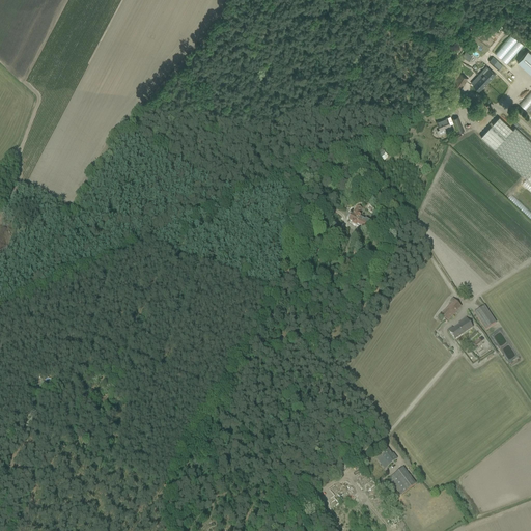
[(518,55),(526,46),(513,35),(497,55),(510,65),(519,56),(518,55)]
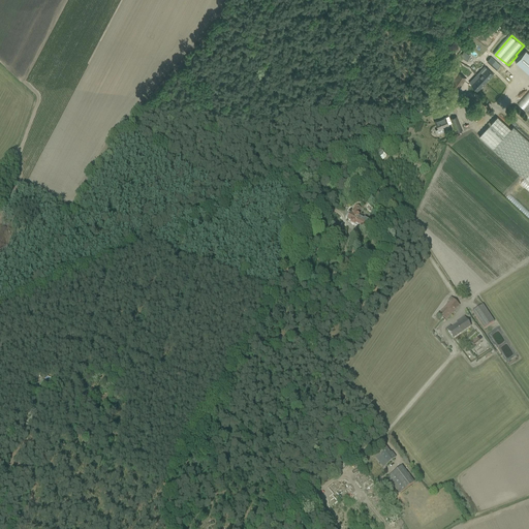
[(463,51),(460,57),(466,60),(469,54),(463,51)]
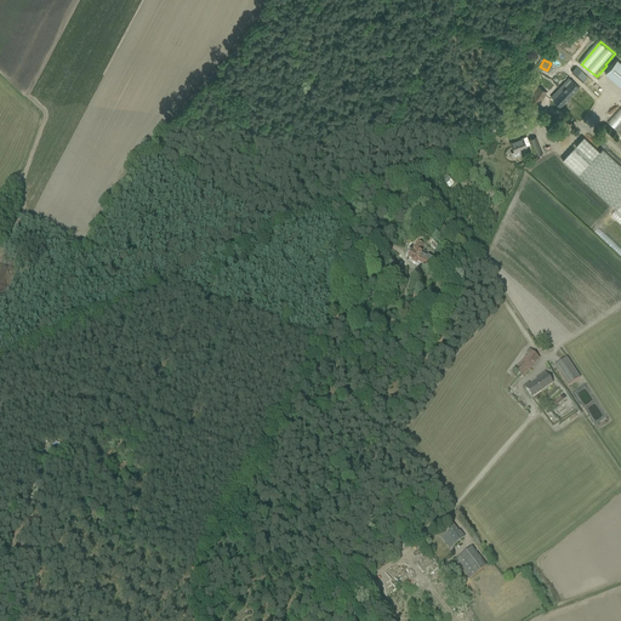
[(611,66),(605,73),(620,86),(620,62),(617,60),(611,66)]
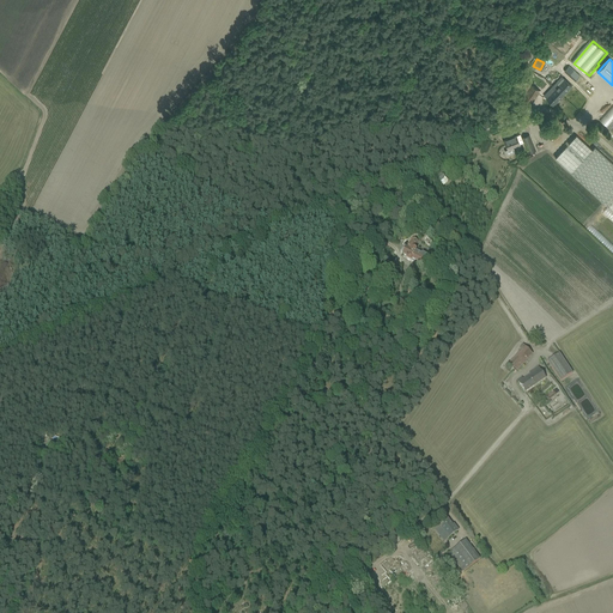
[(570,65),(564,71),(571,77),(576,71),(570,65)]
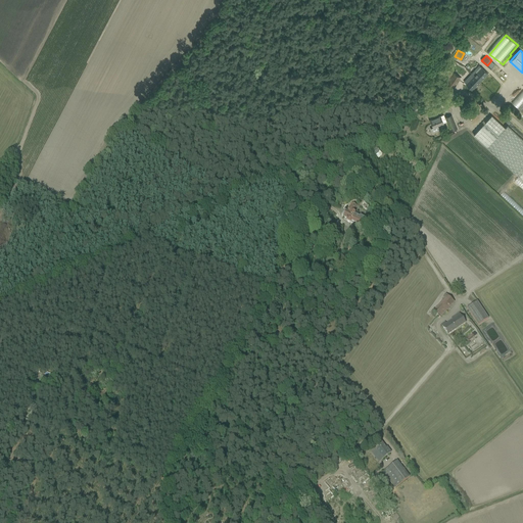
[(474,76),(466,84),(472,90),(476,86),(487,74),(481,67),(476,73),(474,70),(472,74),(474,76)]
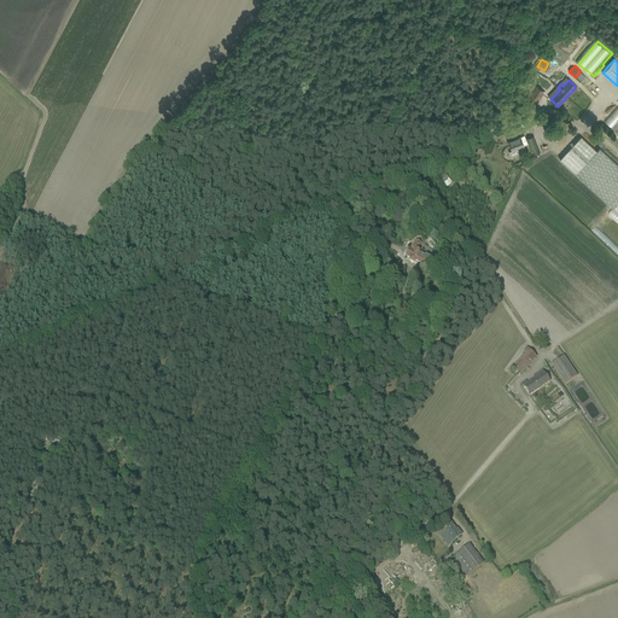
[(529,87),(523,97),(526,100),(524,103),(529,106),(531,103),(535,105),(544,92),(532,83),(529,87)]
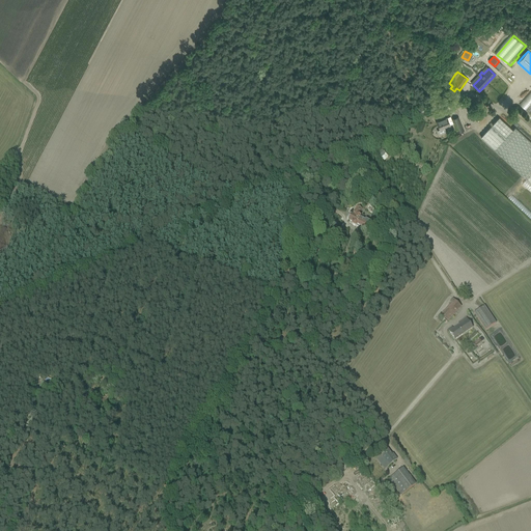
[(530,93),(522,105),(530,112),(530,93)]
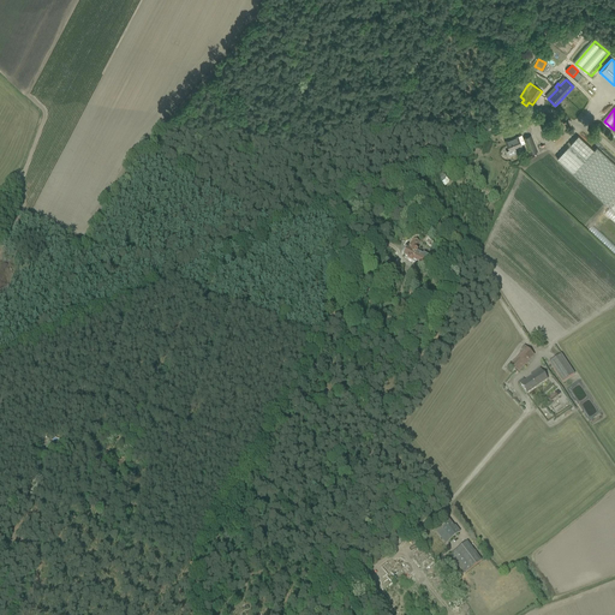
[(531,135),(524,138),(530,154),(538,150),(531,135)]
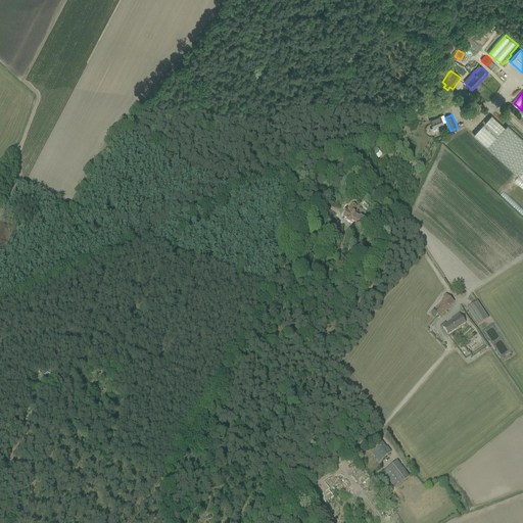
[(431,120),(433,125),(433,127),(431,128),(432,132),(439,130),(437,126),(441,124),(443,123),(440,115),(431,120)]
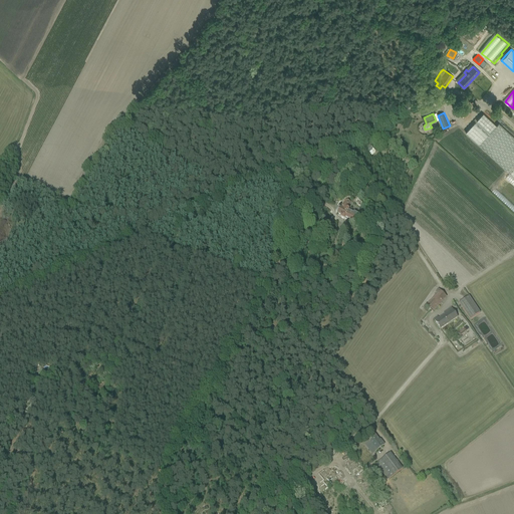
[(513,177),(513,137),(499,123),(497,125),(484,113),(466,133),(513,177)]
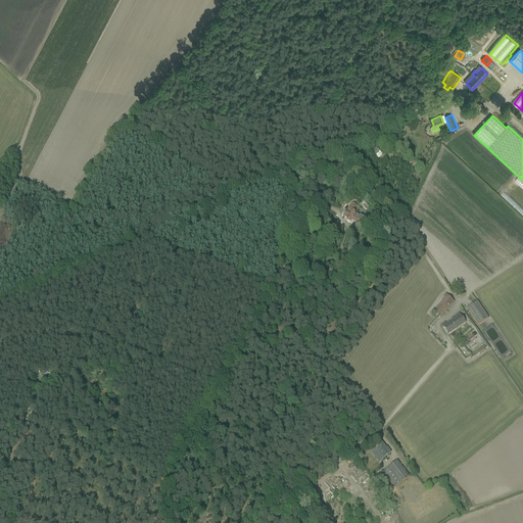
[(345,212),(344,211),(343,211),(342,211),(342,212),(341,212),(341,214),(341,215),(342,215),(342,216),(343,217),(343,218),(347,220),(346,222),(350,224),(351,222),(360,227),(365,219),(360,216),(360,218),(354,215),(355,214),(352,212),(355,206),(351,204),(347,211),(346,211),(345,212)]
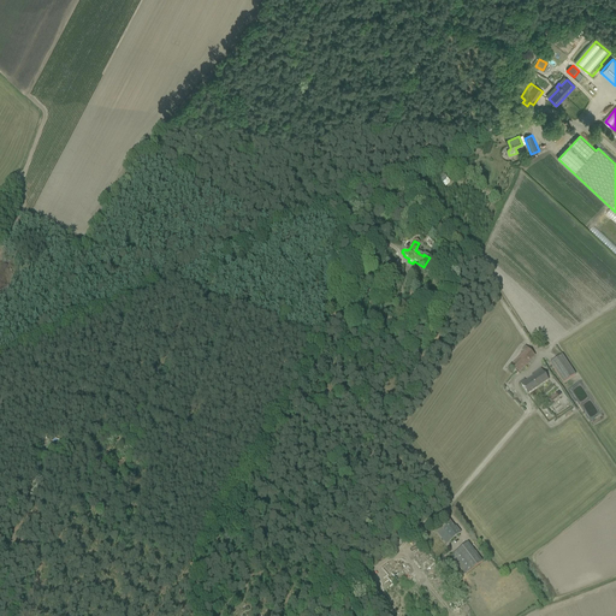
[(511,366),(516,372),(519,373),(532,360),(528,357),(532,354),(525,347),(521,350),(523,353),(511,366)]
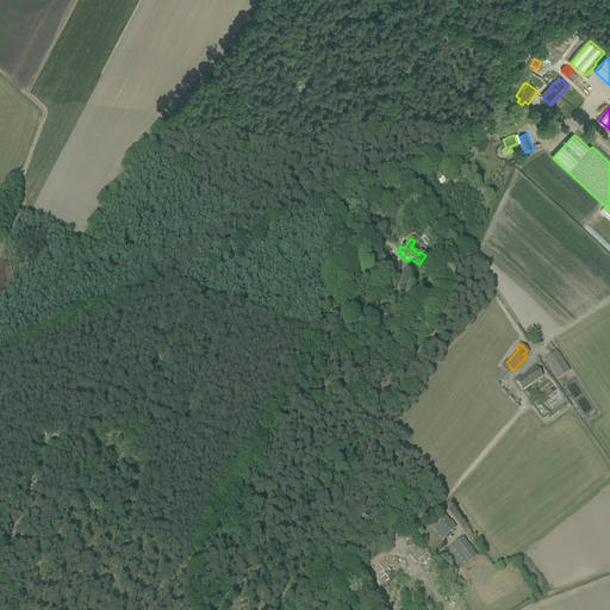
[(556,352),(555,352),(545,360),(558,379),(570,372),(568,369),(556,352)]
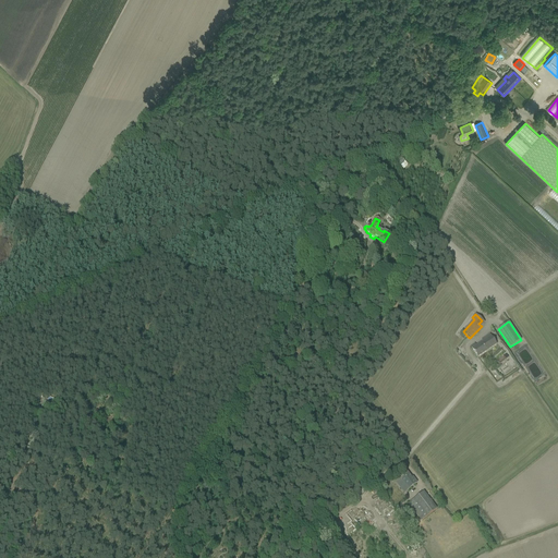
[(486,337),(487,340),(477,347),(475,343),(470,347),(477,358),(497,344),(489,335),(486,337)]
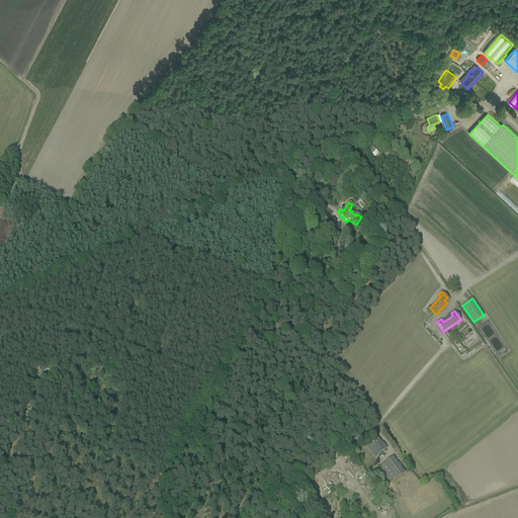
[(382,444),(377,438),(371,443),(376,449),(374,450),(378,455),(387,448),(383,443),(382,444)]
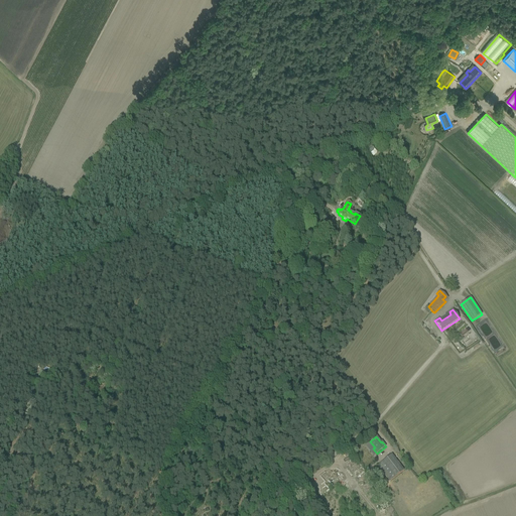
[(389,482),(394,478),(394,479),(404,471),(392,455),(382,463),(377,466),(389,482)]
